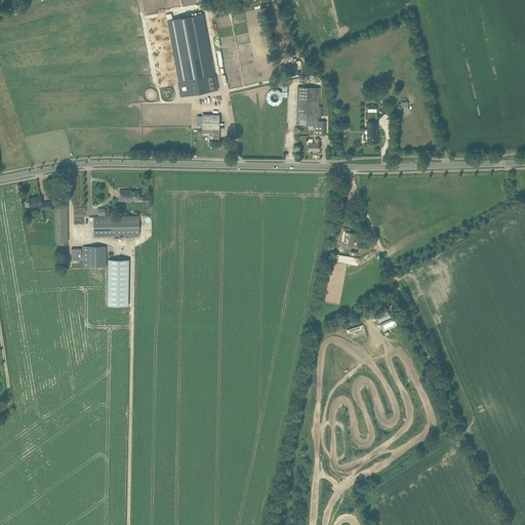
[(198,92),(215,89),(213,76),(202,14),(167,21),(182,95),(193,93),(193,92),(198,91),(198,92)]
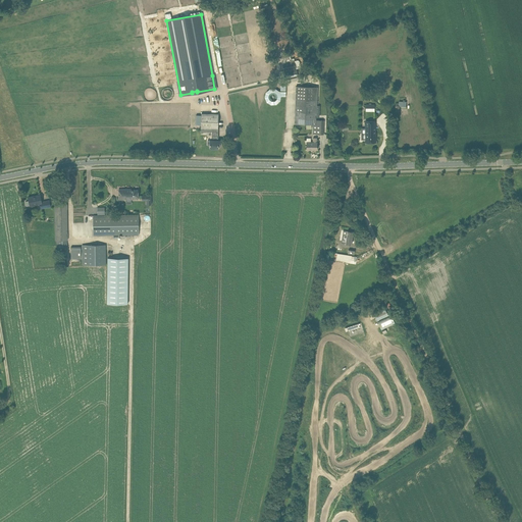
[(283,63),(286,77),(299,74),(296,60),(283,63)]
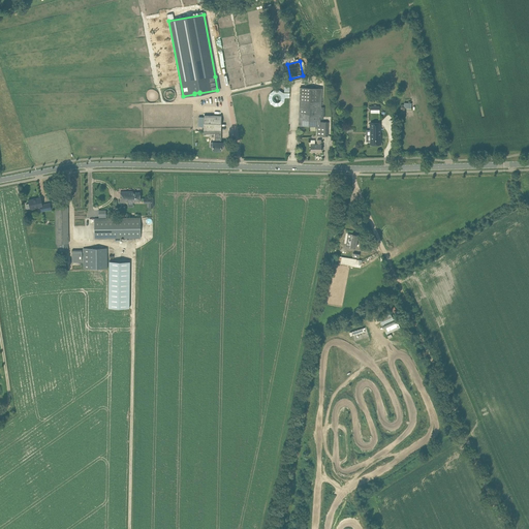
[(290,97),(290,86),(284,86),(284,90),(270,91),(271,105),(285,104),(285,97),(290,97)]
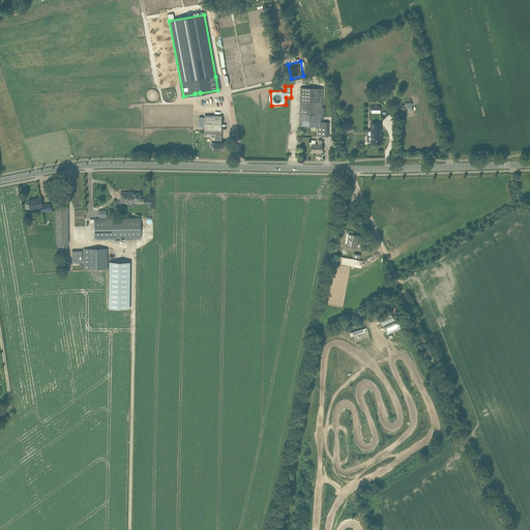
[(317,126),(317,137),(329,137),(329,122),(322,122),(323,88),(300,87),(299,125),(317,126)]
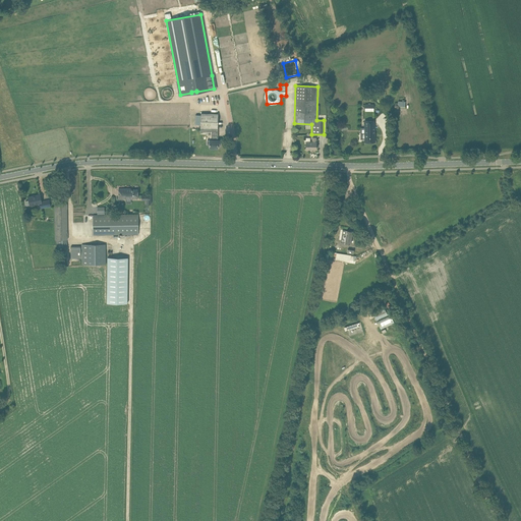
[(395,103),(395,109),(400,110),(400,106),(406,106),(406,101),(398,101),(398,103),(395,103)]
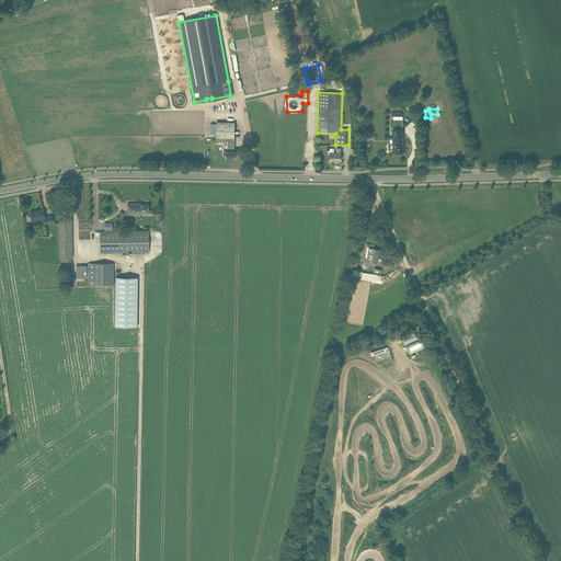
[(235,146),(235,123),(216,122),(216,124),(210,124),(210,135),(216,135),(216,141),(228,141),(228,151),(222,151),(222,156),(226,156),(226,160),(227,160),(227,161),(231,161),(231,160),(235,160),(235,156),(238,156),(238,150),(235,150),(235,146)]
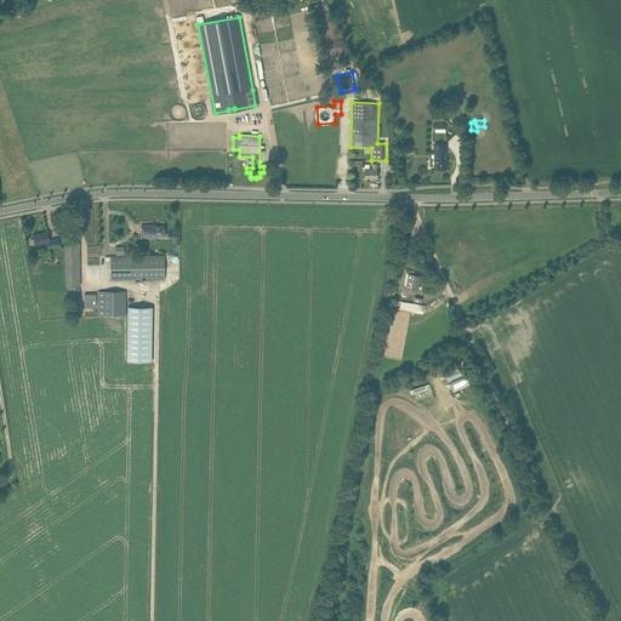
[(429,159),(429,166),(436,166),(436,170),(448,170),(448,158),(446,158),(446,144),(436,144),(436,159),(429,159)]
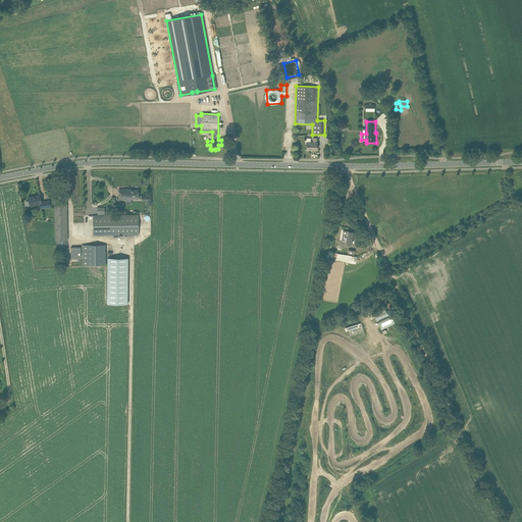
[(307,150),(317,150),(317,138),(313,138),(313,142),(307,142),(307,150)]
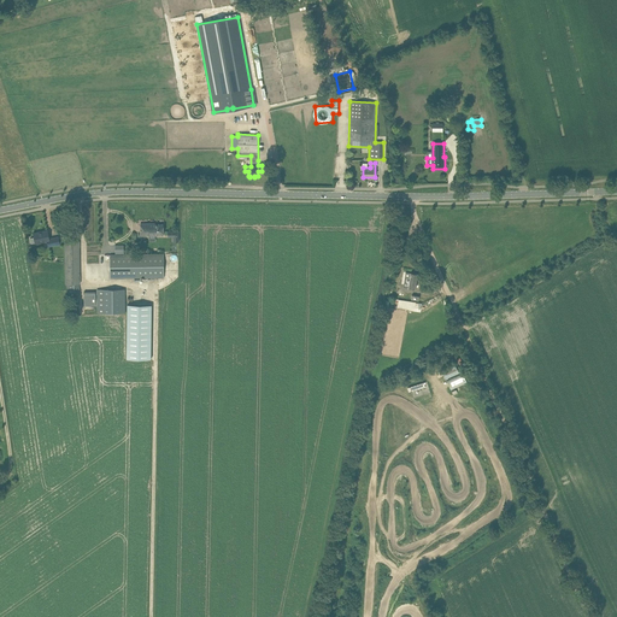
[(156,223),(140,223),(141,235),(164,235),(163,224),(156,224),(156,223)]
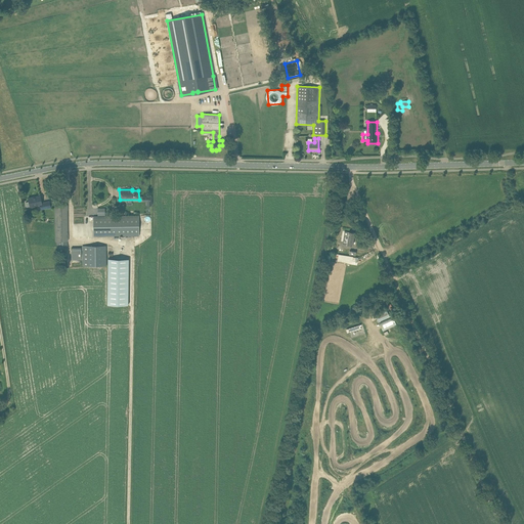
[(27,202),(26,203),(27,207),(31,206),(32,206),(32,207),(35,207),(34,206),(40,204),(41,209),(51,207),(50,201),(42,203),(41,195),(35,197),(35,198),(33,198),(29,199),(30,202),(27,202)]
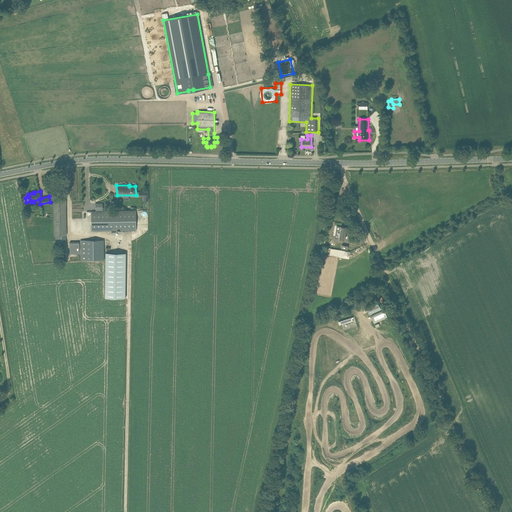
[(148,192),(139,192),(139,197),(143,197),(144,201),(148,201),(148,192)]
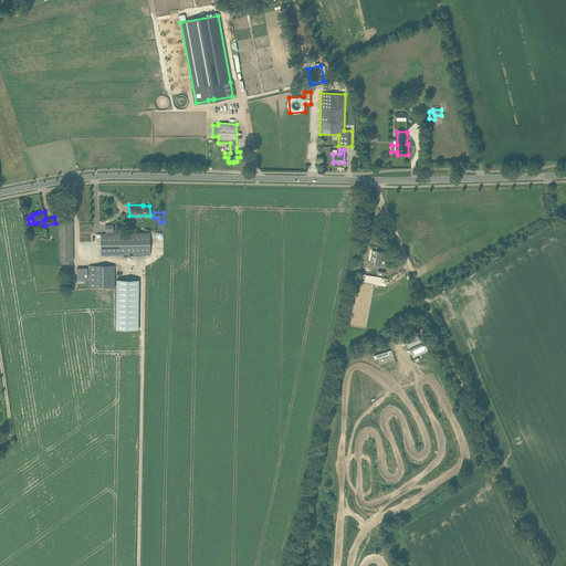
[(62,260),(62,269),(73,269),(73,259),(74,259),(73,220),(59,221),(60,260),(62,260)]
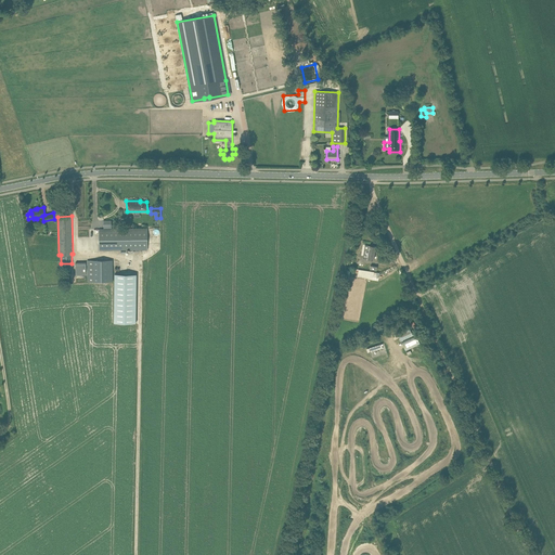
[(112,219),(104,219),(104,229),(99,229),(99,249),(147,249),(147,228),(112,228),(112,219)]
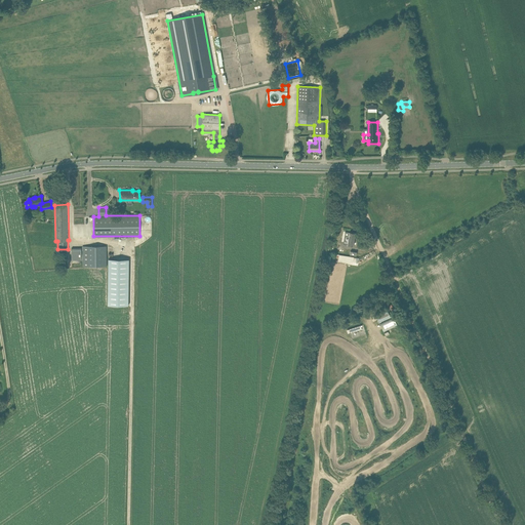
[(346,245),(354,246),(356,233),(349,232),(346,232),(344,244),(347,245),(346,245)]
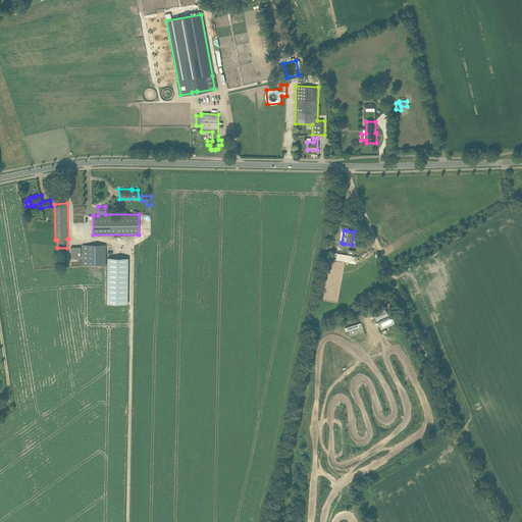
[(83,245),(83,264),(106,264),(106,244),(83,245)]
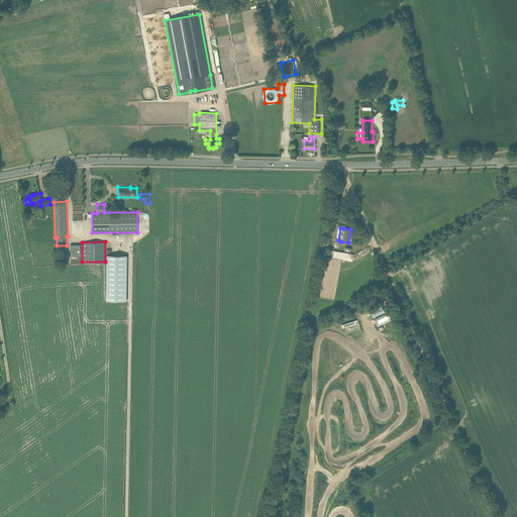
[(71,256),(81,256),(81,243),(71,243),(71,256)]
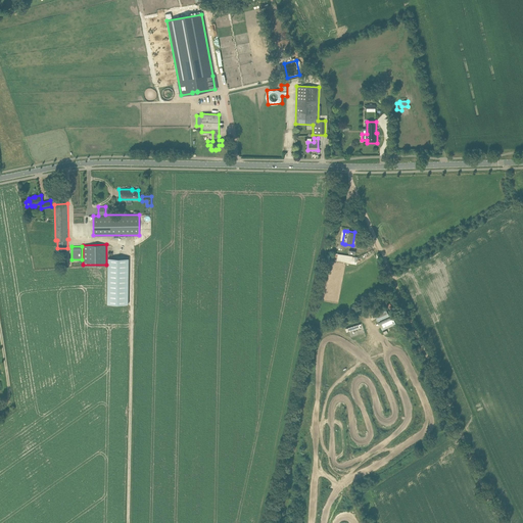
[(130,305),(131,256),(109,255),(107,304),(130,305)]
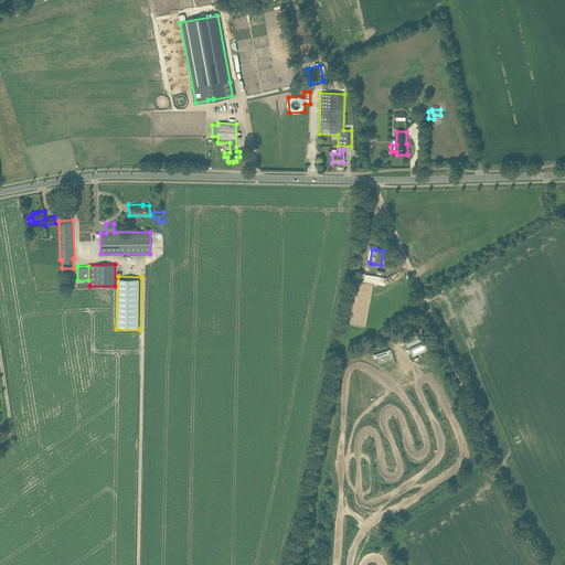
[(405,339),(409,348),(422,341),(417,333),(405,339)]
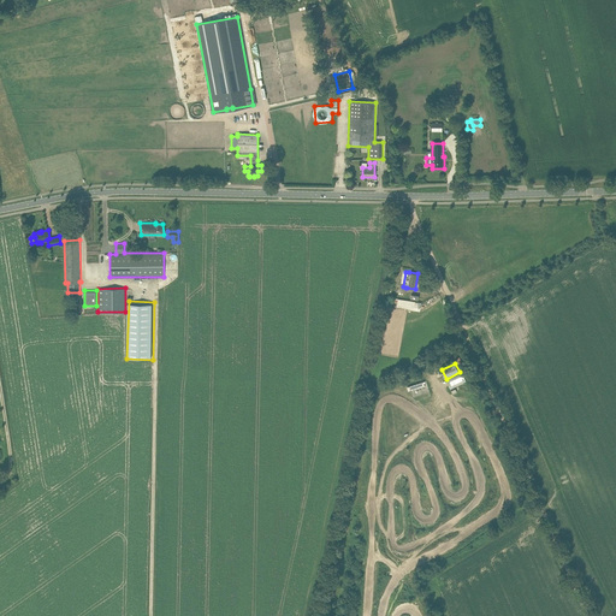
[(448,380),(451,390),(467,383),(463,373),(448,380)]
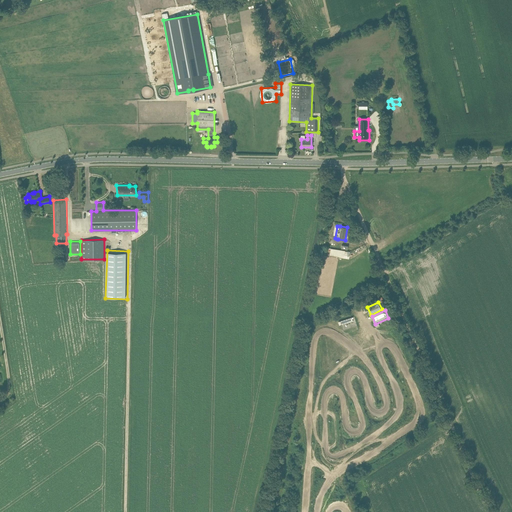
[(337,322),(339,326),(355,320),(353,316),(337,322)]
